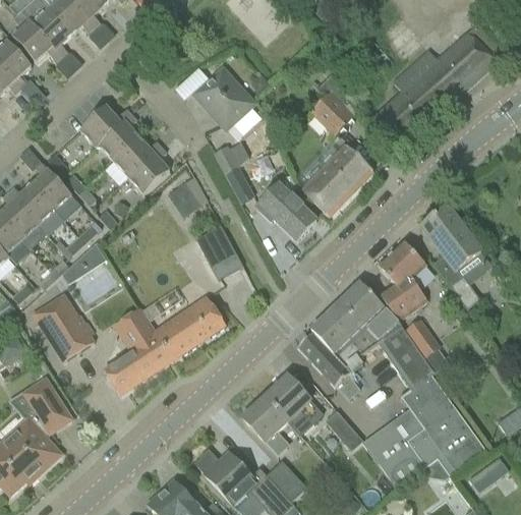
[(21,11),(62,56),(68,51),(62,45),(72,35),(49,9),(41,0),(35,0),(21,11)]
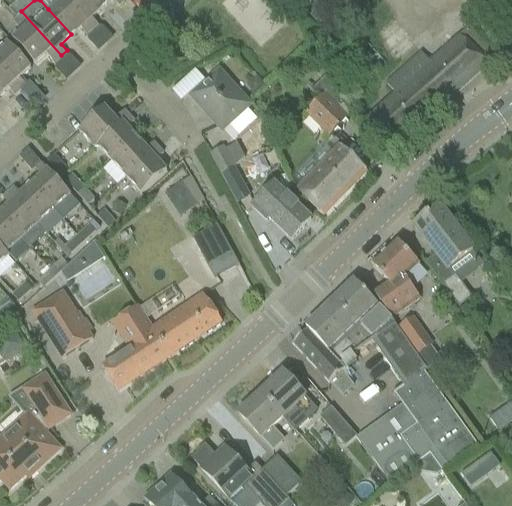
[(48,9),(71,34),(82,25),(88,32),(93,26),(69,0),(58,0),(48,9)]
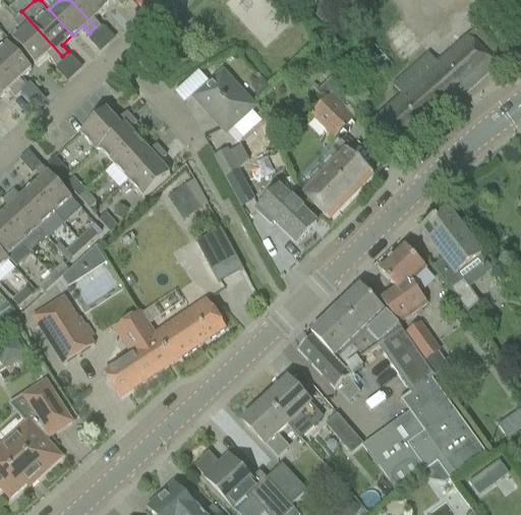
[(70,0),(95,26),(101,21),(95,15),(105,5),(100,0),(70,0)]
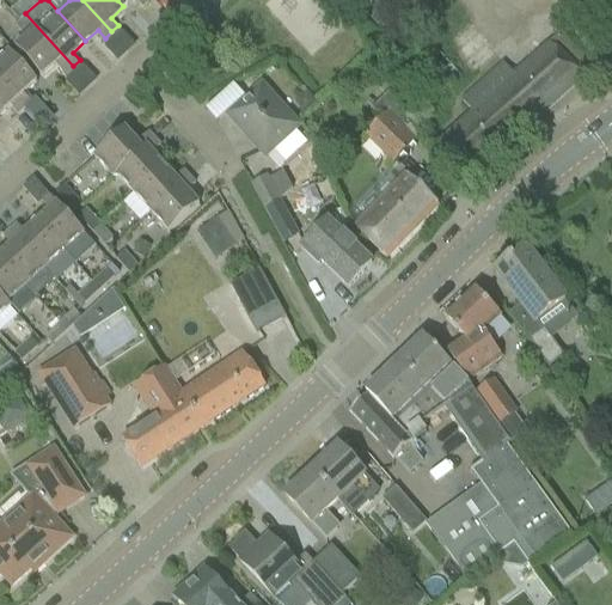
[(377,0),(367,8),(381,25),(395,13),(384,0),(377,0)]
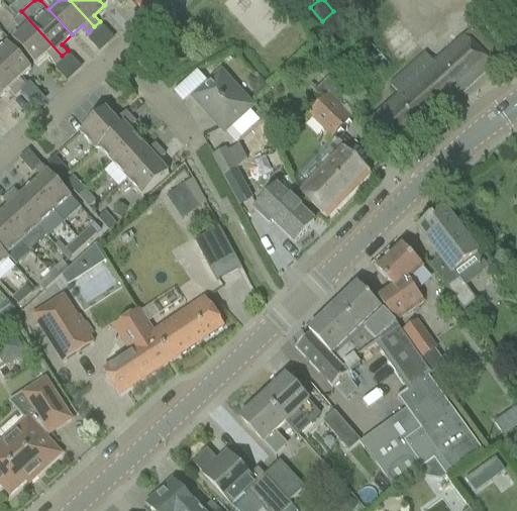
[(13,36),(36,62),(47,52),(57,62),(62,56),(21,11),(14,18),(22,27),(13,36)]
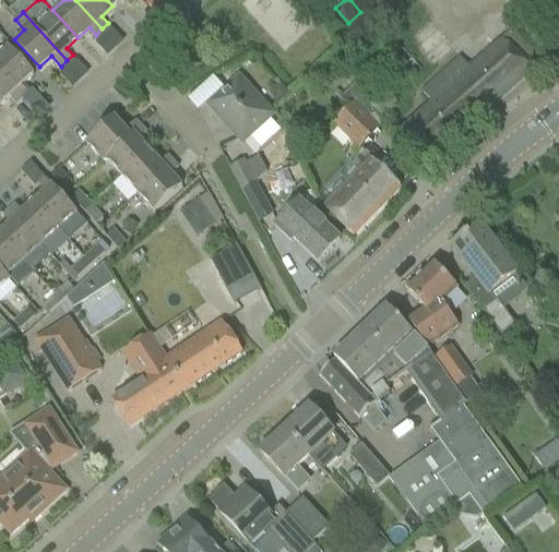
[(415,144),(430,160),(545,57),(515,23),(470,63),(461,54),(445,69),(424,88),(432,97),(400,128),(415,144)]
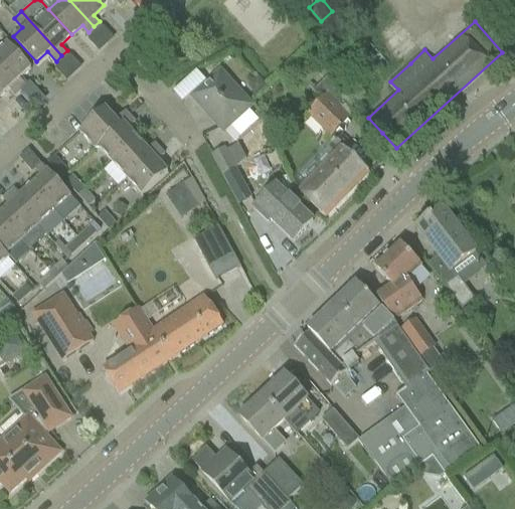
[(0,63),(21,88),(26,82),(21,75),(32,65),(8,40),(1,47),(0,45),(0,63)]
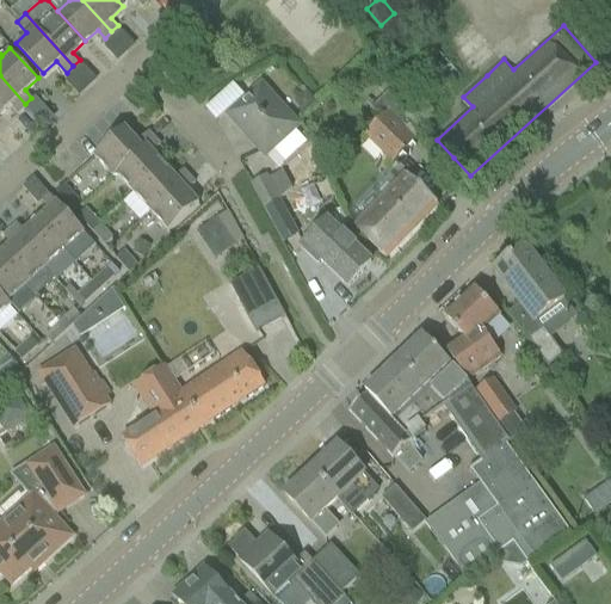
[(0,111),(11,102),(18,110),(25,104),(0,75),(0,111)]
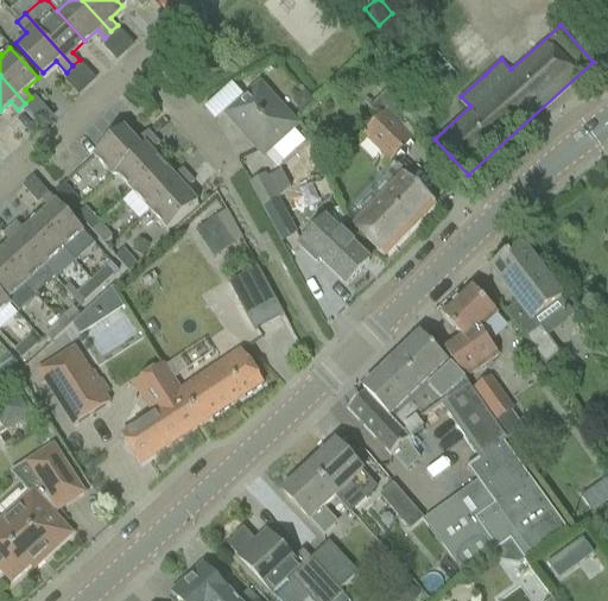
[(229,111),(265,150),(297,121),(261,82),(229,111)]
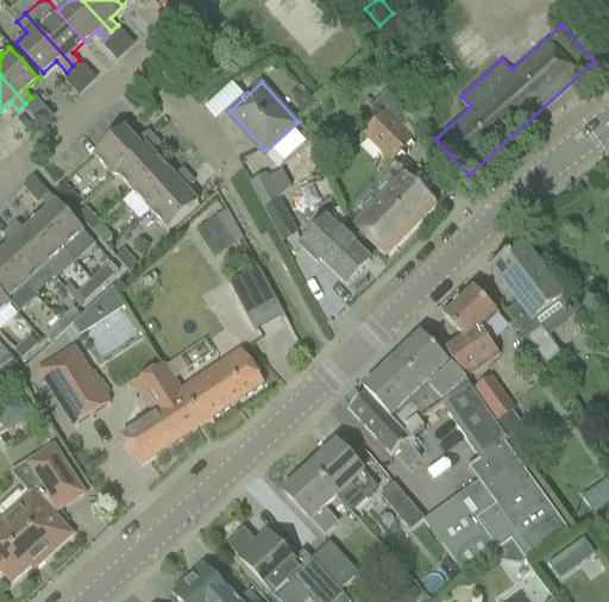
[(294,98),(305,110),(313,102),(314,95),(306,86),(294,98)]
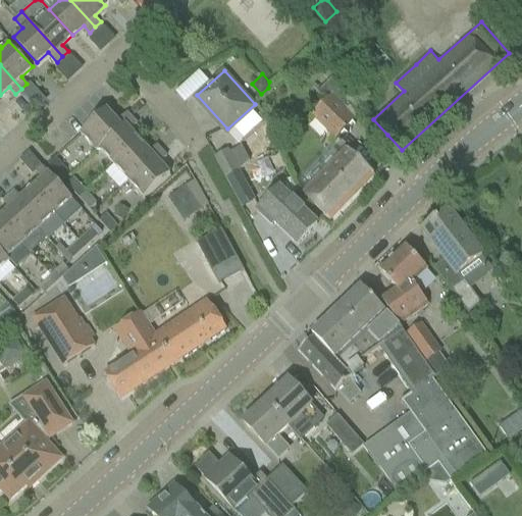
[(312,113),(334,136),(356,114),(355,114),(359,110),(352,103),(355,101),(348,93),(350,92),(342,84),(333,93),(332,92),(312,113)]
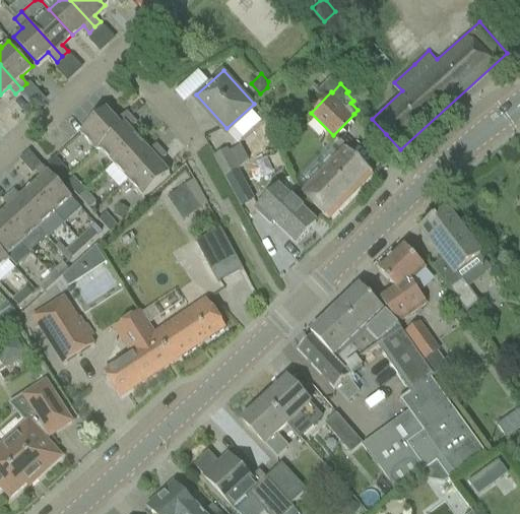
[(81,130),(96,147),(132,115),(127,109),(117,118),(107,107),(81,130)]
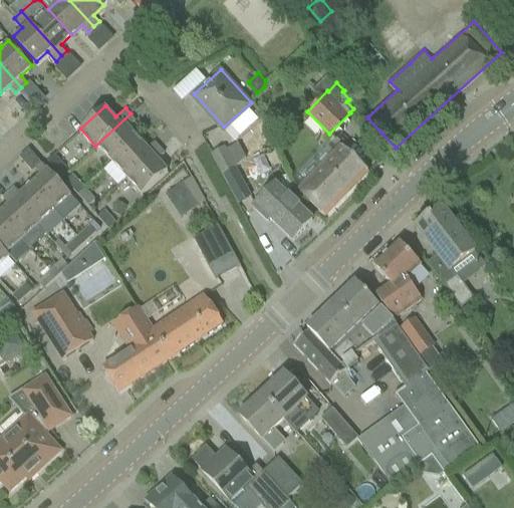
[(98,144),(112,159),(139,136),(129,124),(136,118),(131,113),(95,146),(98,144)]
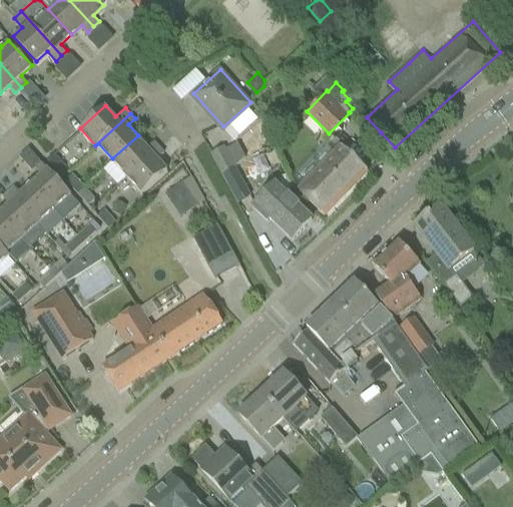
[(112,158),(127,174),(159,145),(154,139),(147,145),(138,135),(112,158)]
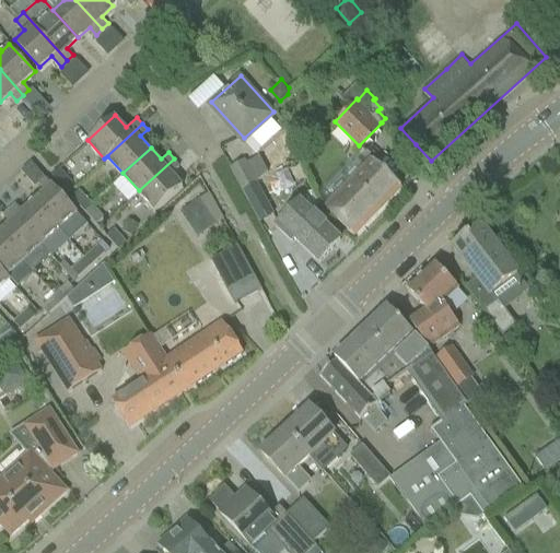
[(232,165),(244,187),(257,179),(268,168),(259,153),(247,160),(246,157),(232,165)]
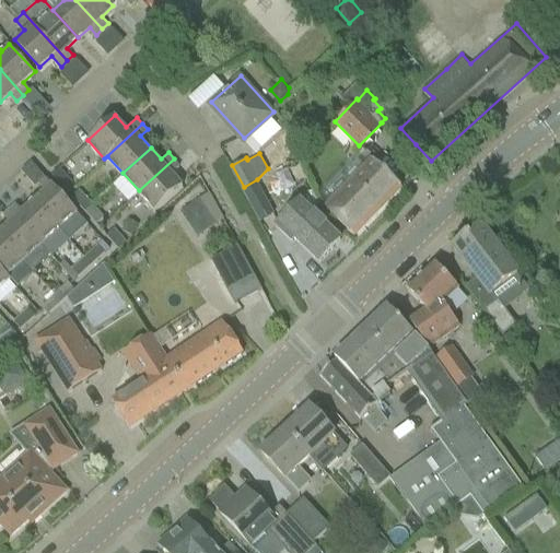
[(327,204),(354,232),(403,184),(374,156),(327,204)]
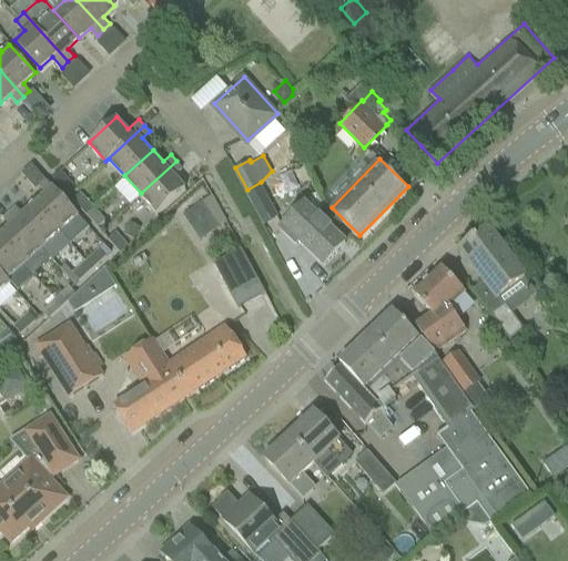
[(141,193),(158,212),(185,185),(174,173),(182,166),(176,161),(141,193)]
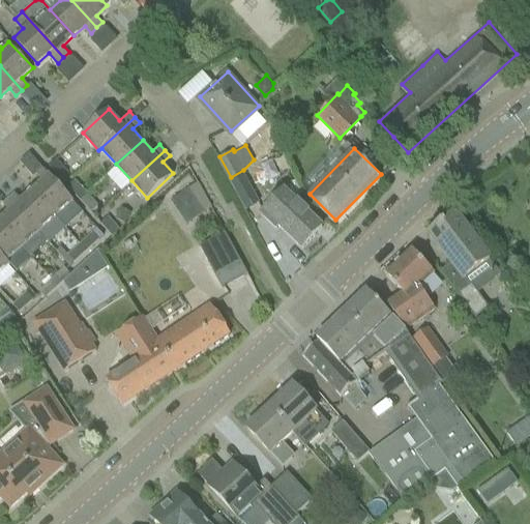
[(50,162),(61,175),(67,170),(56,156),(50,162)]
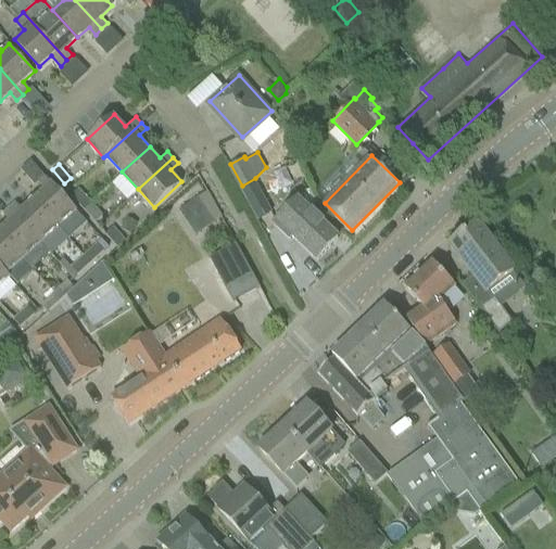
[(34,196),(60,225),(77,208),(46,173),(39,179),(46,187),(34,196)]
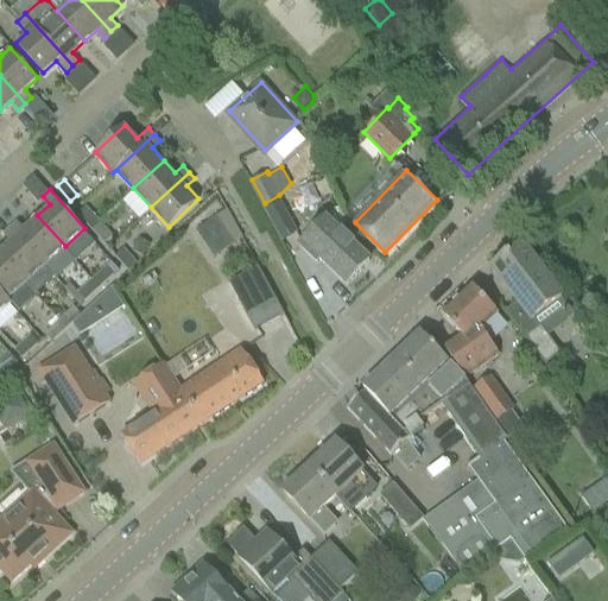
[(265,203),(283,236),(297,228),(279,195),(265,203)]
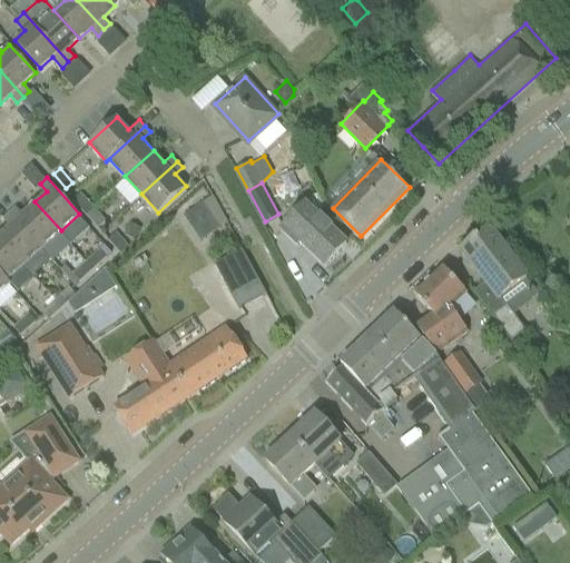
[(74,197),(86,211),(94,204),(81,190),(74,197)]
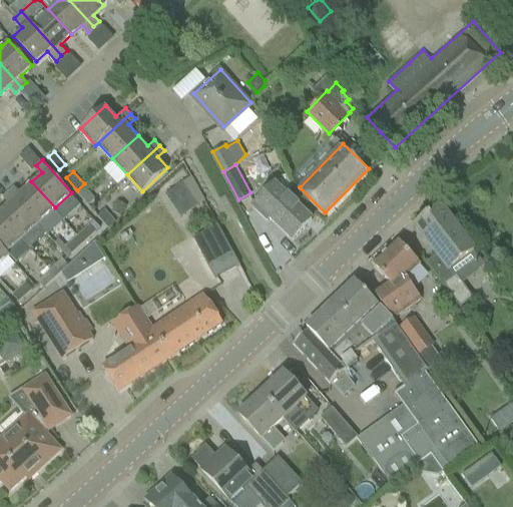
[(183,180),(170,189),(176,197),(189,189),(183,180)]
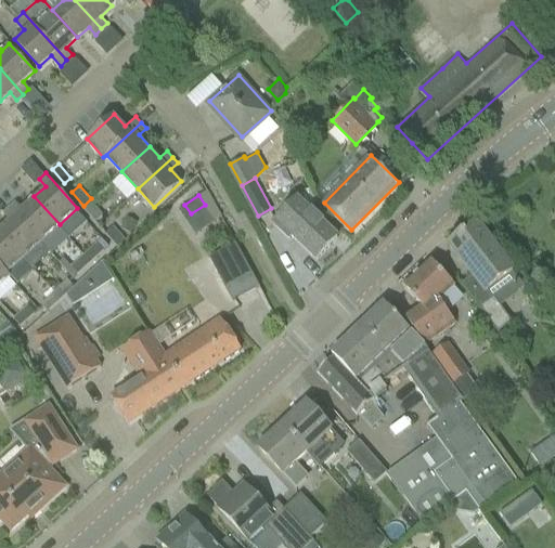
[(16,199),(11,205),(42,239),(60,224),(34,196),(23,207),(16,199)]
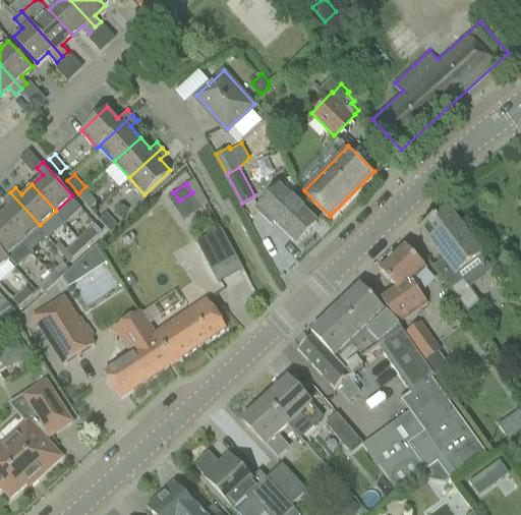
[(78,193),(91,206),(98,199),(85,186),(78,193)]
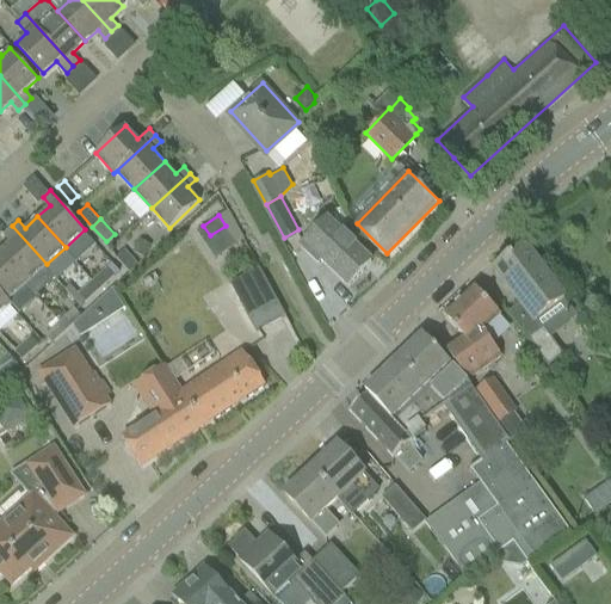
[(306,241),(302,245),(319,262),(322,257),(349,282),(371,258),(355,241),(344,233),(332,222),(321,233),(318,229),(306,241)]
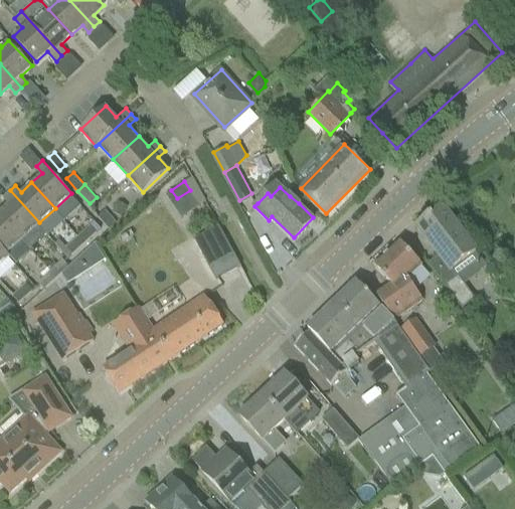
[(0,210),(0,211),(23,237),(39,222),(10,190),(4,195),(10,202),(0,210)]
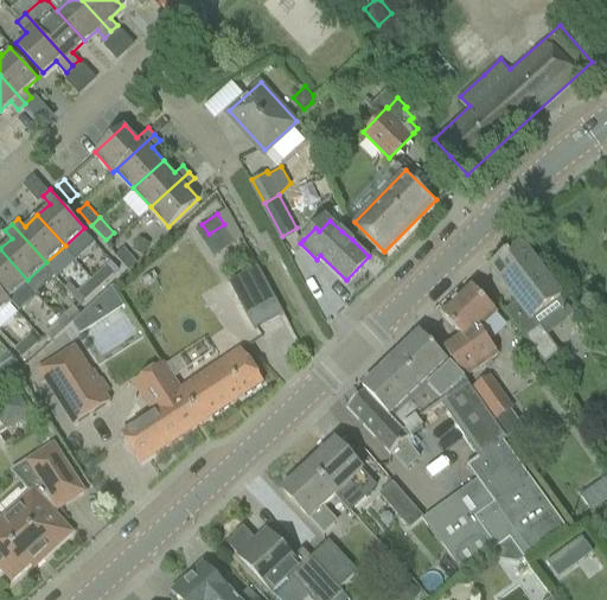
[(139,234),(132,247),(144,254),(151,241),(139,234)]
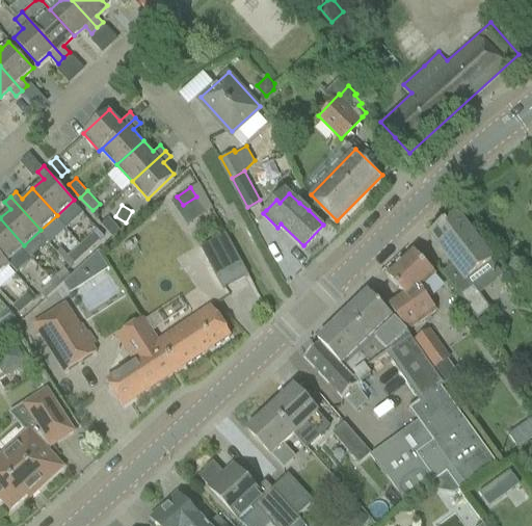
[(445,250),(464,277),(491,257),(472,230),(458,212),(432,233),(445,250)]
